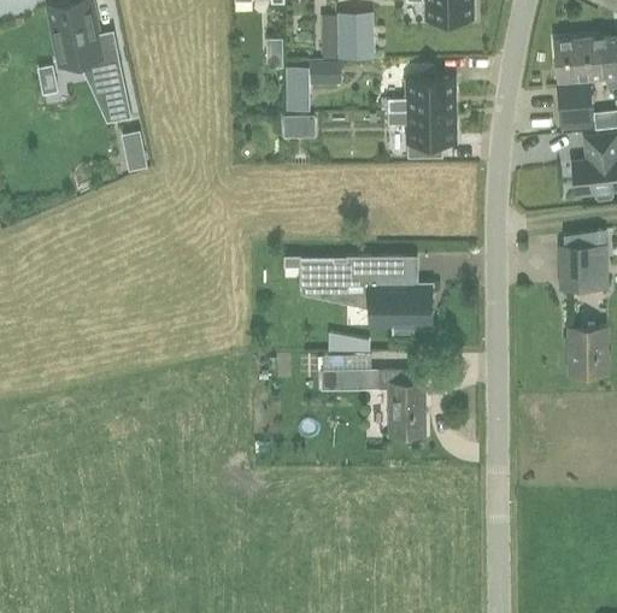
[(82,3),(74,4),(50,9),(60,65),(83,60),(86,60),(87,70),(84,70),(109,122),(131,117),(121,63),(115,64),(113,56),(118,54),(113,31),(97,35),(89,0),(82,3)]
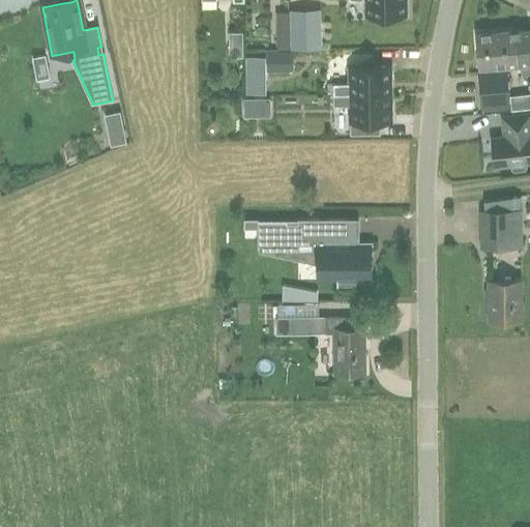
[(319,9),(319,0),(294,0),(294,8),(319,9)]
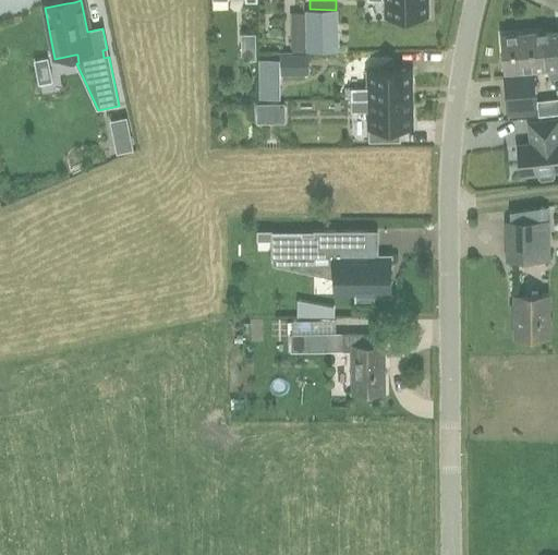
[(384,2),(385,20),(428,19),(427,0),(366,0),(367,3),(384,2)]
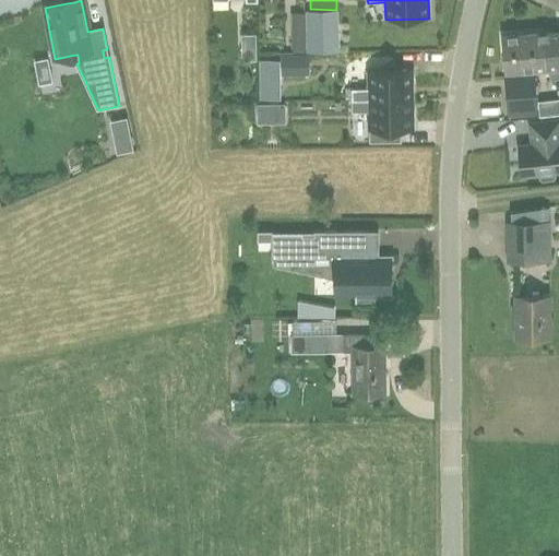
[(292,49),(305,50),(305,33),(292,33),(292,49)]
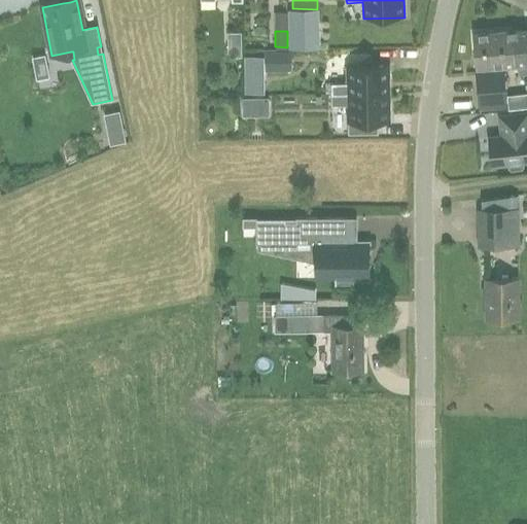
[(526,32),(512,34),(514,65),(516,67),(526,66),(526,32)]
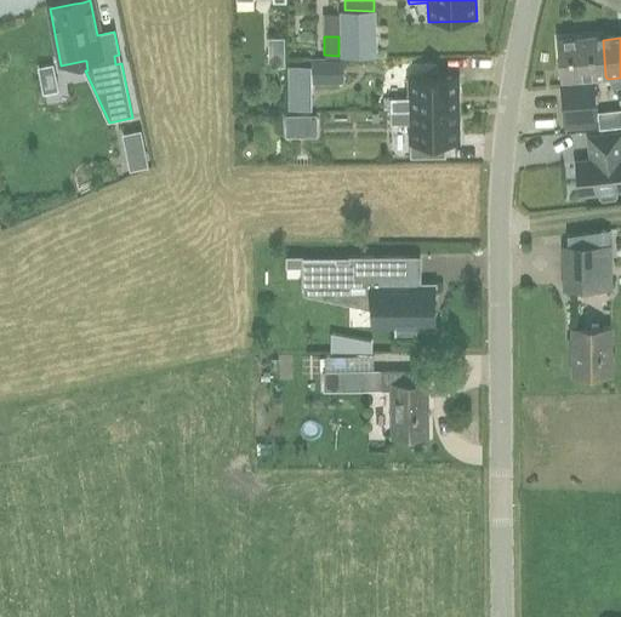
[(374,39),(342,40),(342,58),(374,58),(374,39)]
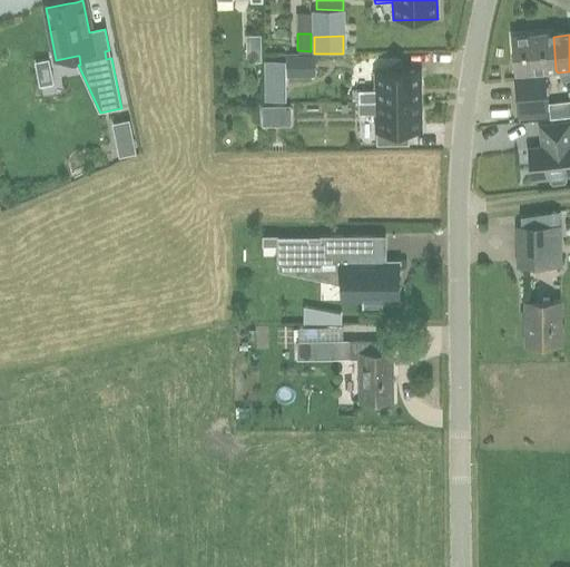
[(261,64),(261,37),(247,37),(247,64),(261,64)]
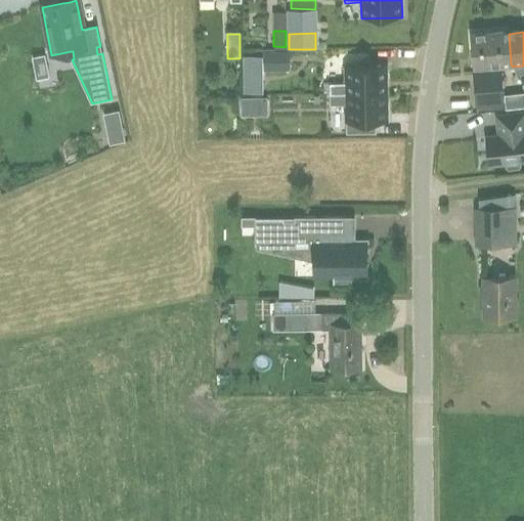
[(511,64),(509,34),(471,37),(474,70),(513,67),(511,64)]
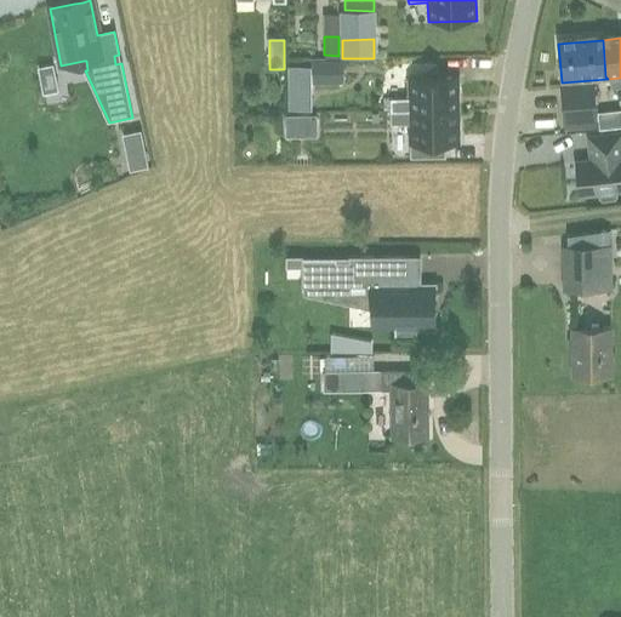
[(313,85),(342,84),(342,64),(313,66),(313,85)]
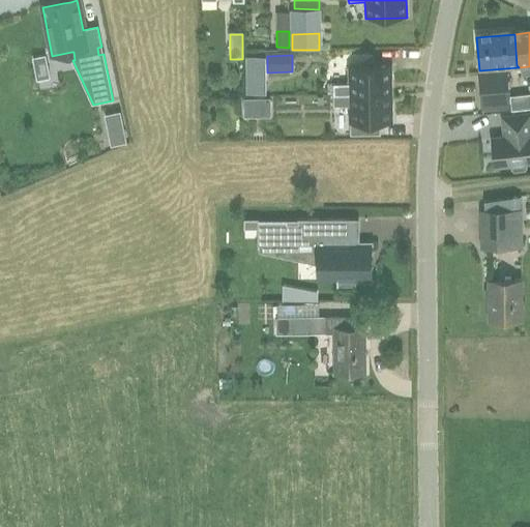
[(265,97),(265,60),(246,60),(247,97),(265,97)]
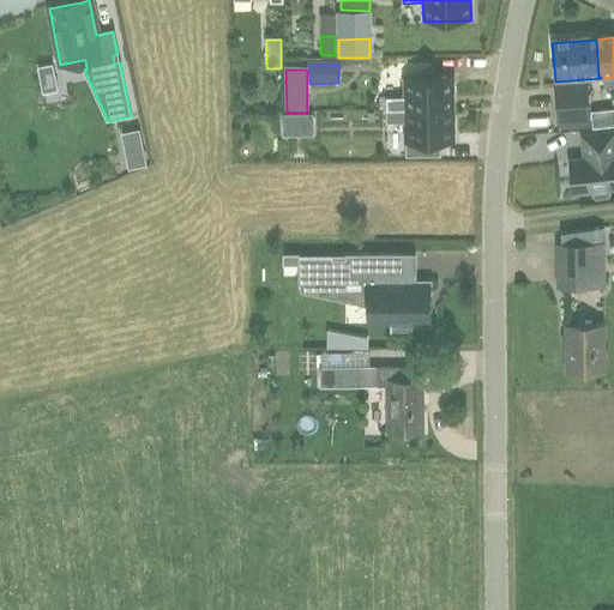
[(452,79),(404,80),(404,100),(385,100),(386,113),(453,112),(452,79)]
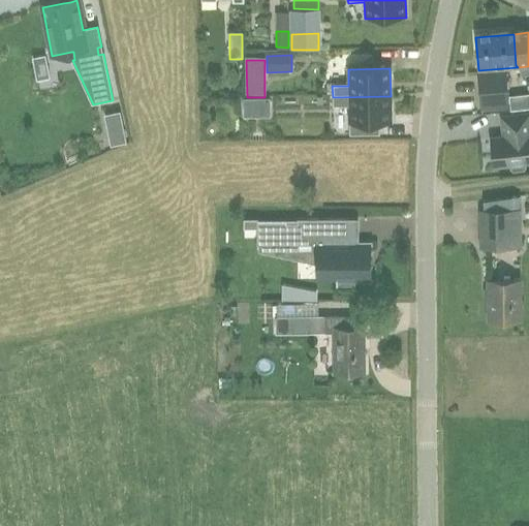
[(478,72),(481,111),(508,109),(506,70),(478,72)]
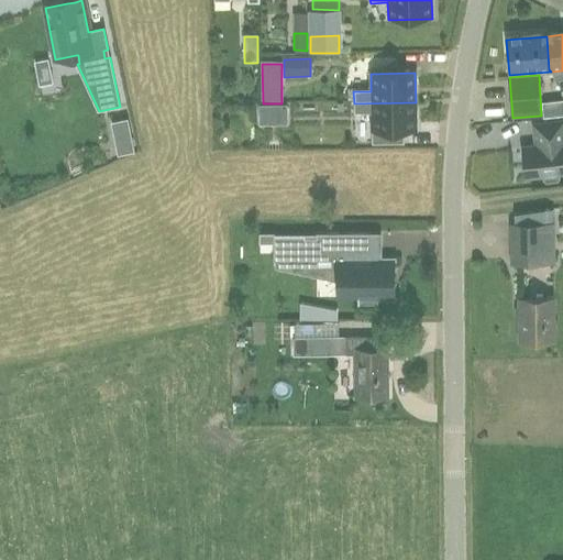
[(354,114),(372,114),(372,145),(404,144),(404,131),(416,131),(416,102),(354,103),(354,114)]
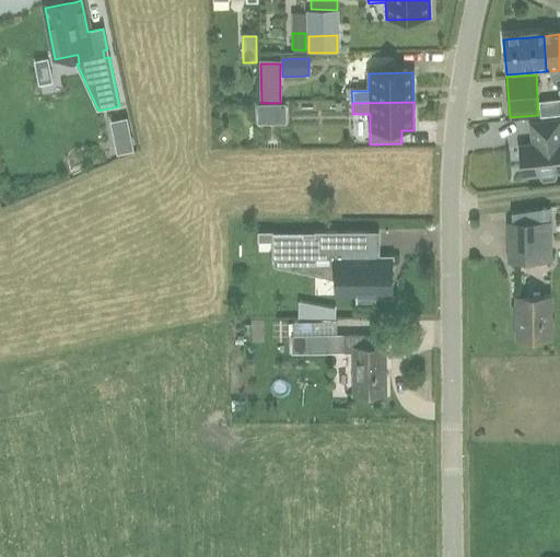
[(286,107),(257,108),(258,127),(286,127),(286,107)]
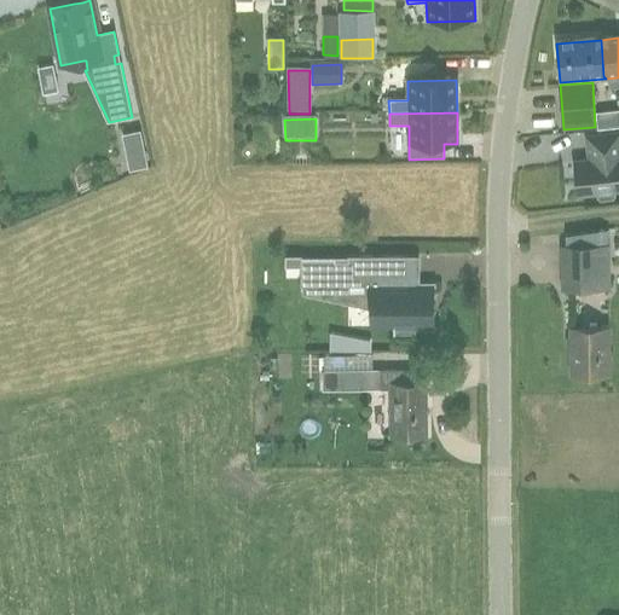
[(131,173),(149,169),(142,134),(122,139),(131,173)]
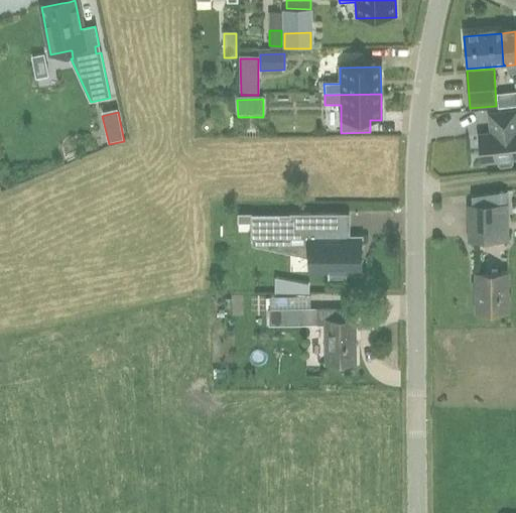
[(493,130),(494,136),(480,138),(481,142),(479,144),(480,152),(482,153),(483,165),(498,164),(499,168),(501,170),(512,169),(514,166),(513,162),(515,161),(515,113),(490,117),(491,130),(493,130)]
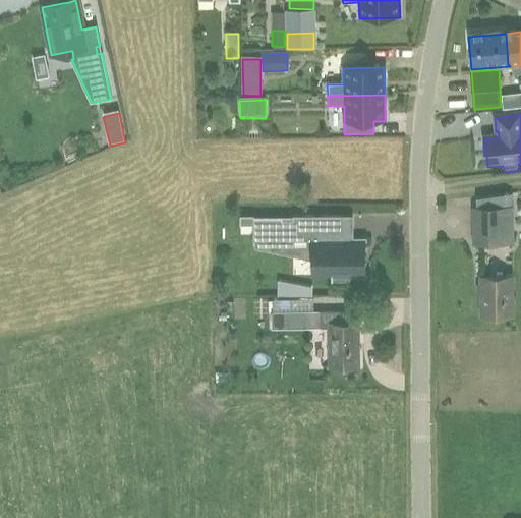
[(475,210),(476,245),(513,244),(512,210),(475,210)]
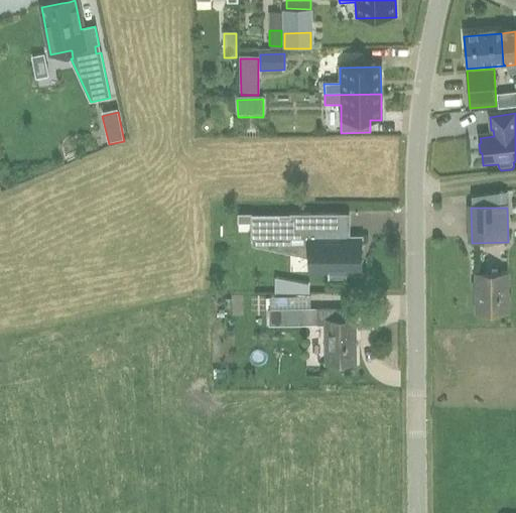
[(346,275),(359,275),(359,239),(347,239),(346,216),(347,216),(347,215),(289,215),(289,220),(279,220),(279,217),(252,217),(252,216),(250,216),(250,242),(252,242),(310,241),(310,261),(310,275),(328,275),(328,280),(329,280),(329,279),(346,279),(346,275)]
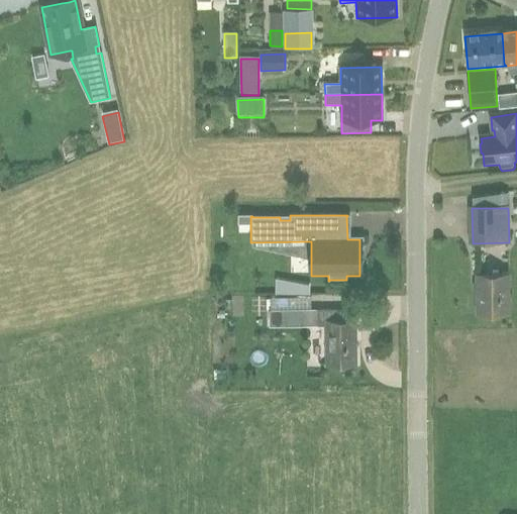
[(476,278),(477,316),(509,315),(508,277),(476,278)]
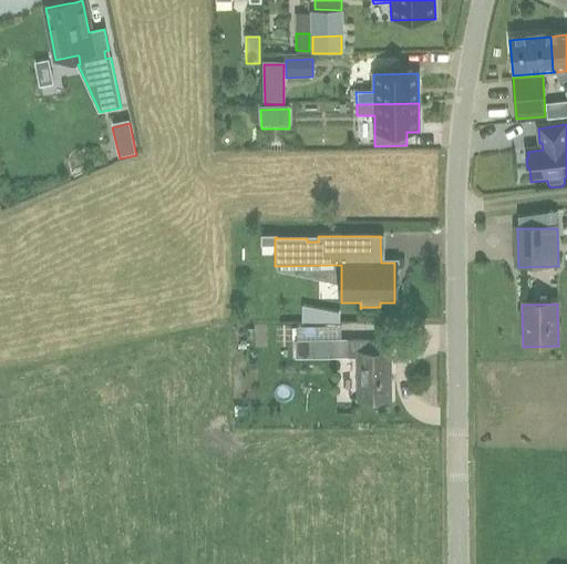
[(358,401),(390,400),(390,354),(374,354),(375,340),(349,341),(349,359),(358,359),(358,401)]
